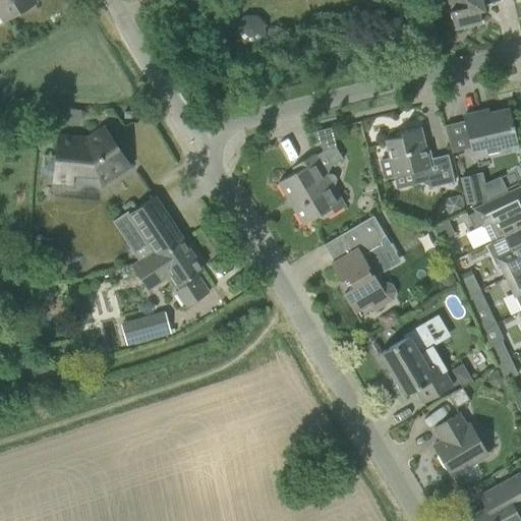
[(0,0),(0,17),(3,22),(37,3),(35,0),(0,0)]
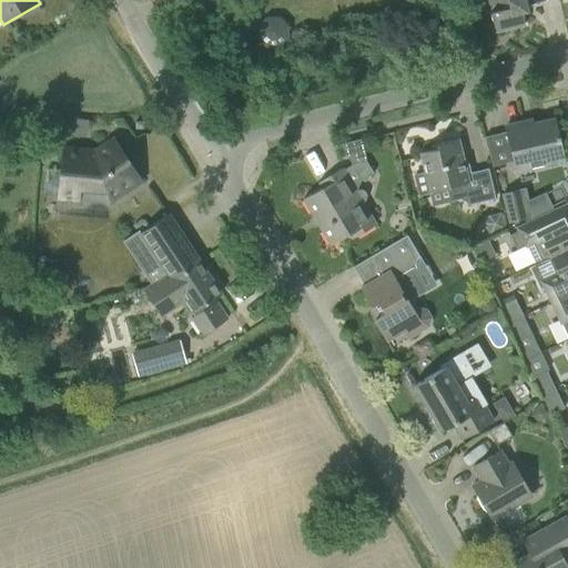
[(545,0),(488,0),(492,11),(489,12),(495,32),(524,24),(521,11),(525,4),(545,0)]
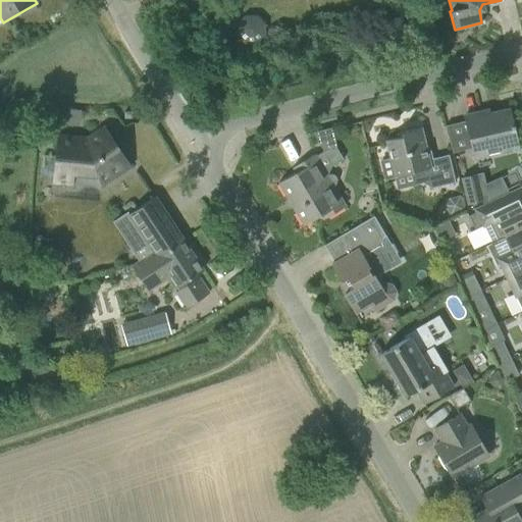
[(81,111),(49,107),(48,121),(73,124),(74,115),(80,116),(81,111)]
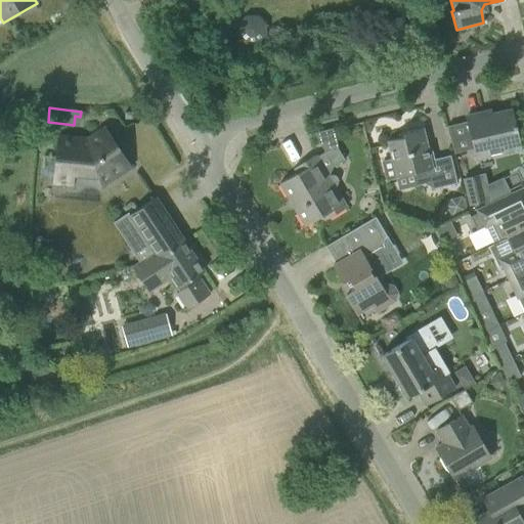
[(519,147),(515,130),(516,129),(515,125),(514,125),(511,111),(484,118),(483,114),(466,118),(476,159),(519,147)]
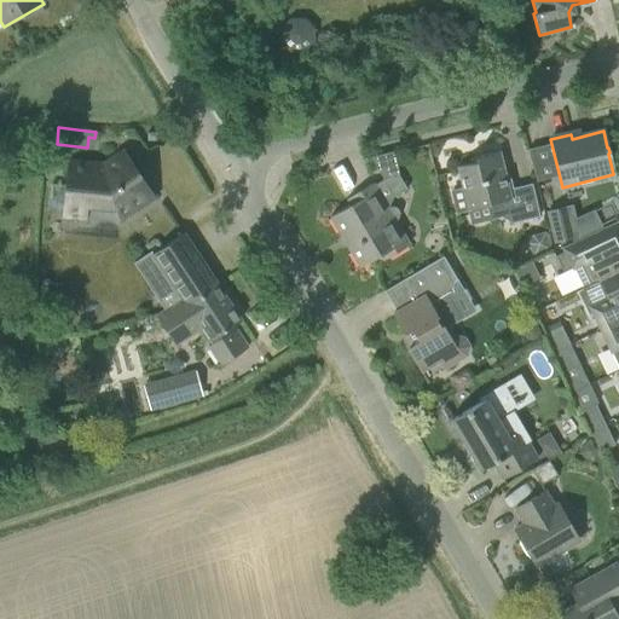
[(457,167),(463,189),(451,191),(456,213),(489,204),(490,210),(512,223),(539,217),(537,207),(531,184),(504,190),(501,175),(504,175),(498,151),(474,157),(475,162),(457,167)]
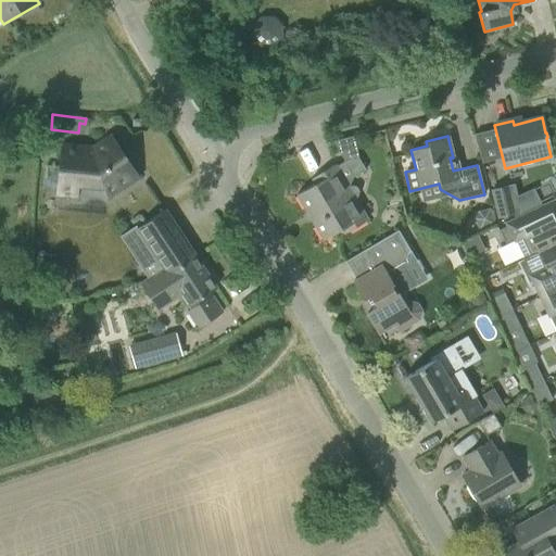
[(92,149),(61,146),(57,193),(77,196),(78,182),(103,185),(105,198),(138,176),(112,137),(92,149)]
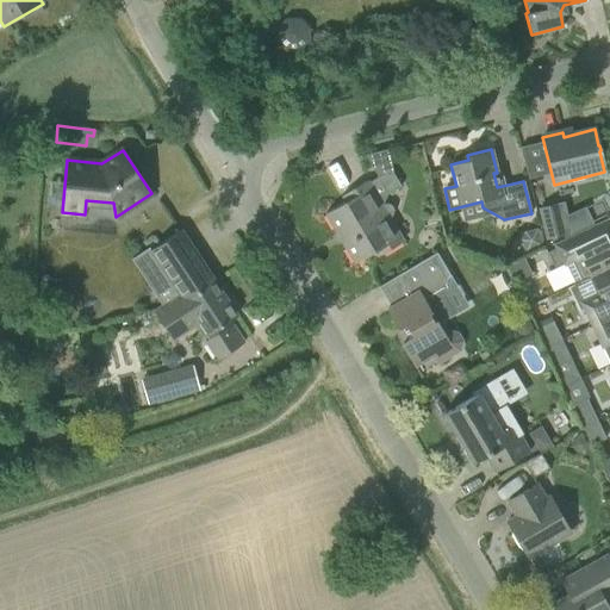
[(393,173),(378,178),(387,193),(400,186),(393,173)]
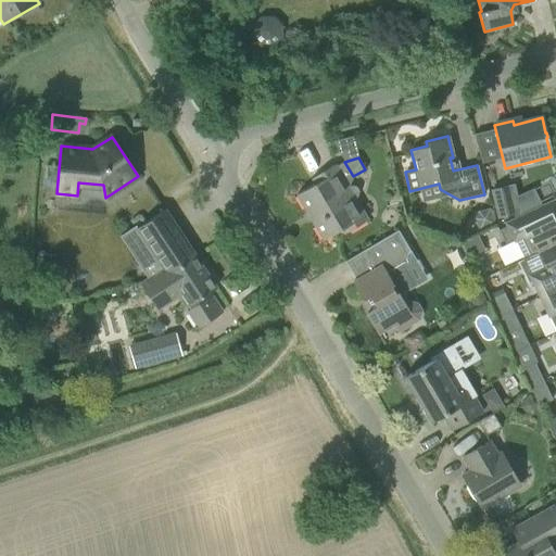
[(351,186),(349,187),(335,165),(312,178),(314,184),(297,194),(324,240),(341,229),(344,234),(367,219),(354,198),(357,197),(358,191),(356,187),(351,186)]
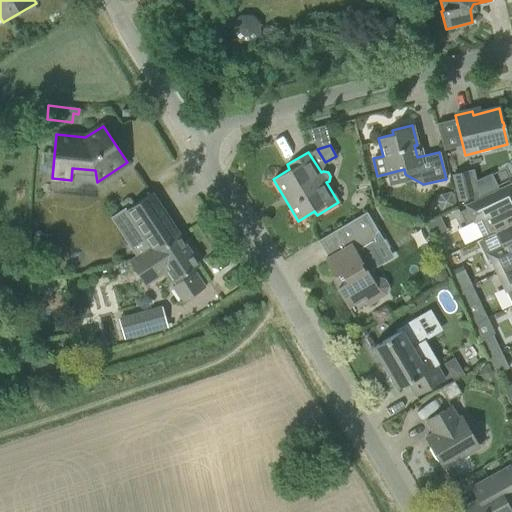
[(459,200),(473,197),(467,172),(453,175),(459,200)]
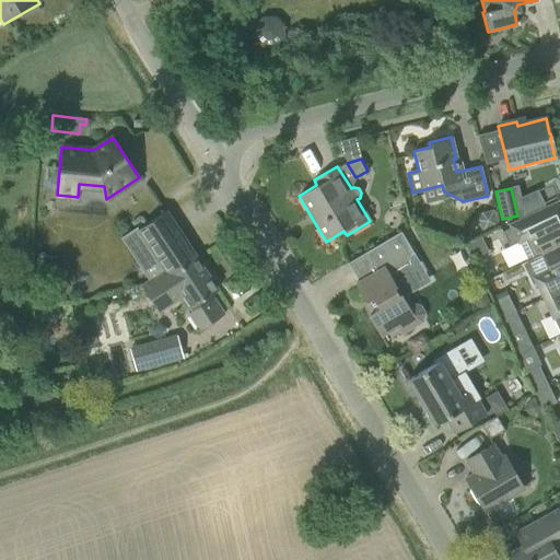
[(177,228),(166,211),(139,230),(137,228),(120,238),(149,281),(150,280),(150,279),(164,270),(168,276),(197,257),(177,228)]
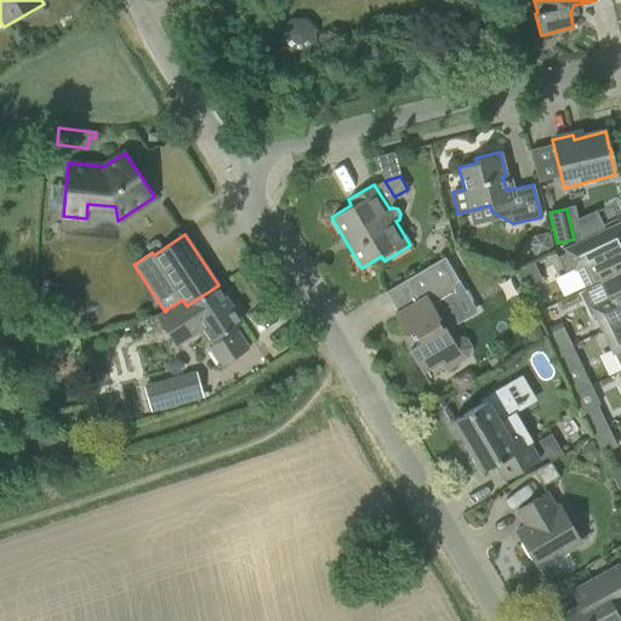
[(605,234),(584,244),(565,254),(584,291),(620,272),(620,243),(611,248),(605,234)]
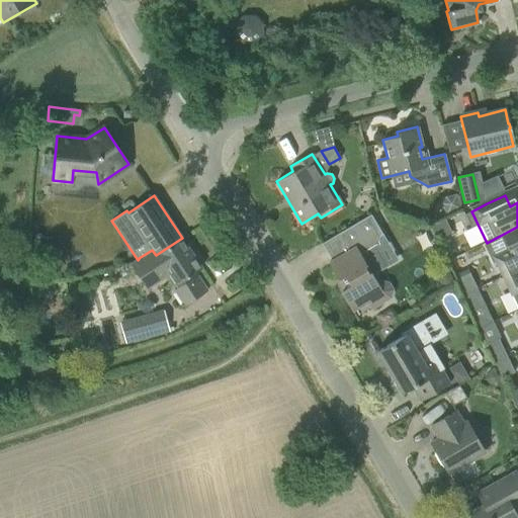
[(332,261),(329,262),(339,279),(342,285),(339,287),(352,311),(368,300),(371,308),(382,301),(385,299),(391,296),(393,289),(389,282),(380,280),(375,282),(371,275),(385,267),(374,247),(386,240),(382,234),(371,216),(339,234),(349,251),(332,261)]
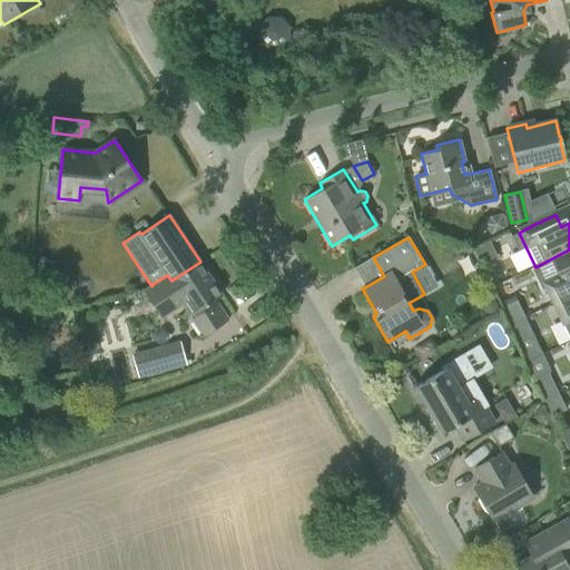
[(489,241),(480,245),(472,248),(479,264),(497,255),(489,241)]
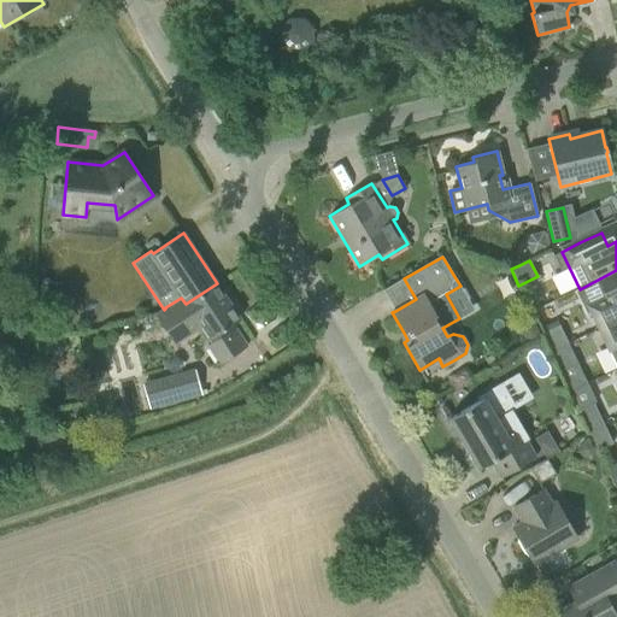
[(616,270),(580,289),(599,329),(616,319),(616,270)]
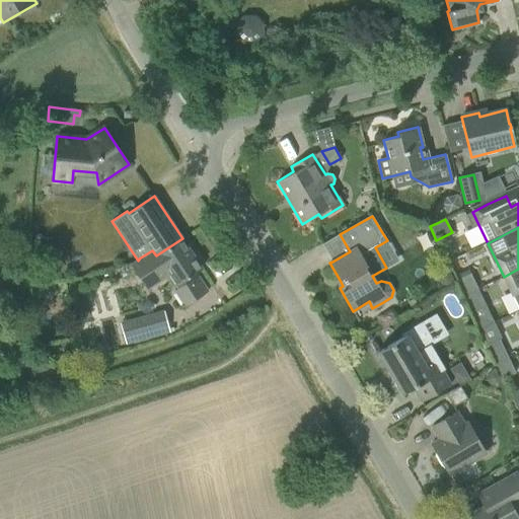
[(202,269),(182,238),(156,255),(152,250),(139,258),(139,260),(138,261),(131,265),(146,289),(168,276),(176,289),(174,290),(184,306),(208,291),(196,273),(202,269)]
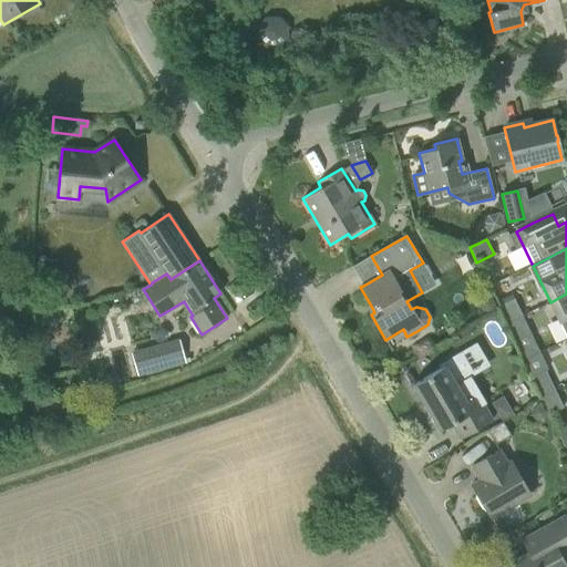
[(566,294),(550,302),(566,338),(566,294)]
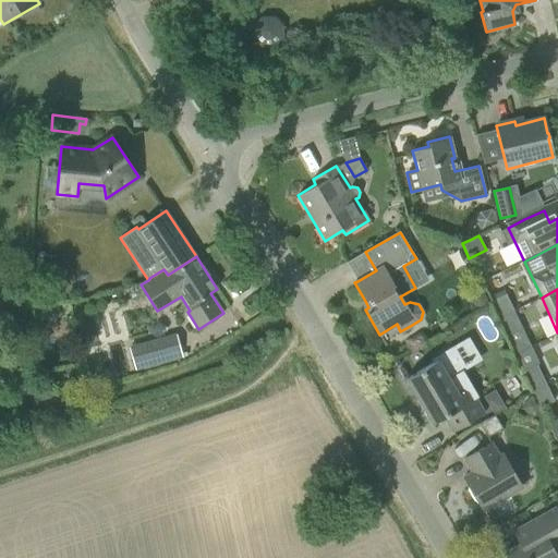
[(490,302),(498,318),(513,311),(506,294),(490,302)]
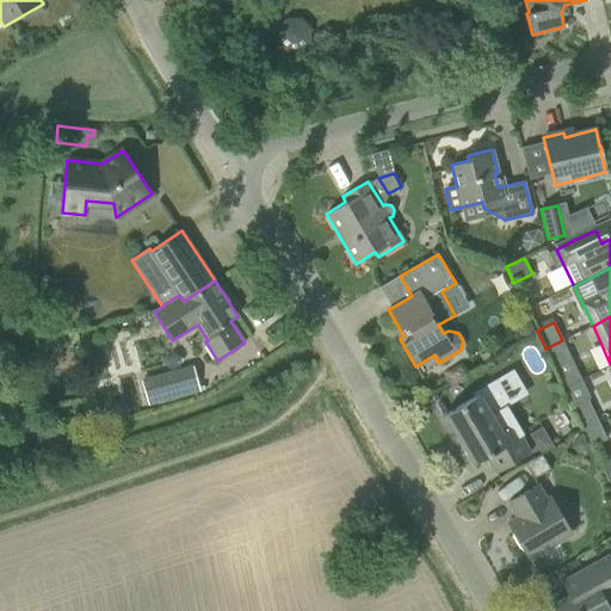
[(569,356),(562,340),(545,349),(553,364),(569,356)]
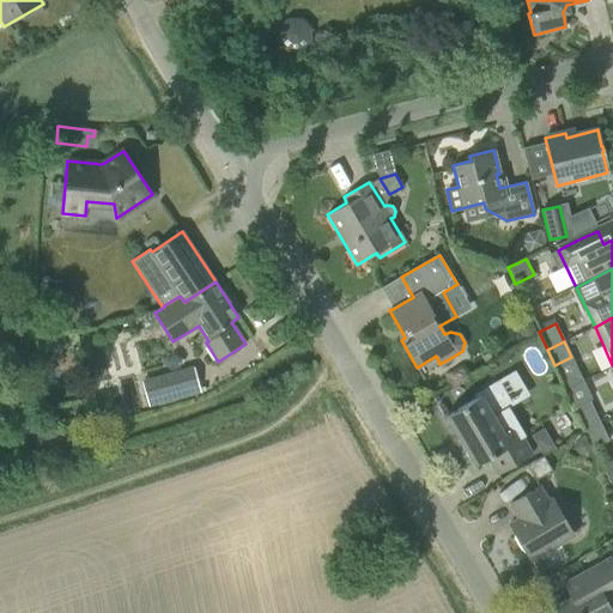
[(193,369),(157,378),(163,402),(199,392),(193,369)]
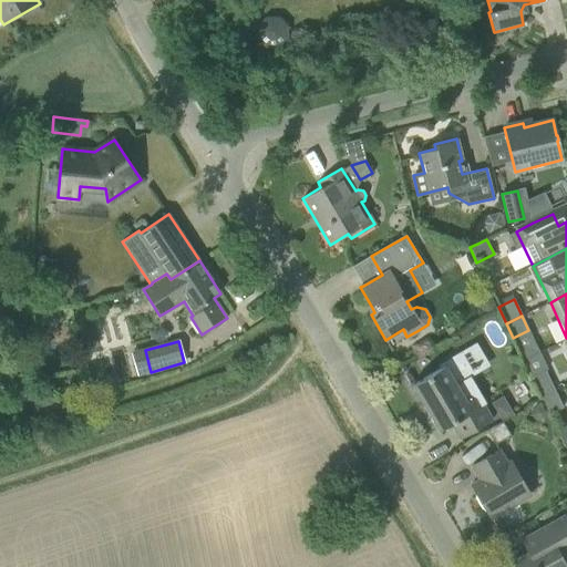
[(442,362),(444,366),(412,385),(440,431),(451,424),(460,440),(493,420),(484,404),(486,403),(485,402),(467,373),(473,370),(461,351),(442,362)]
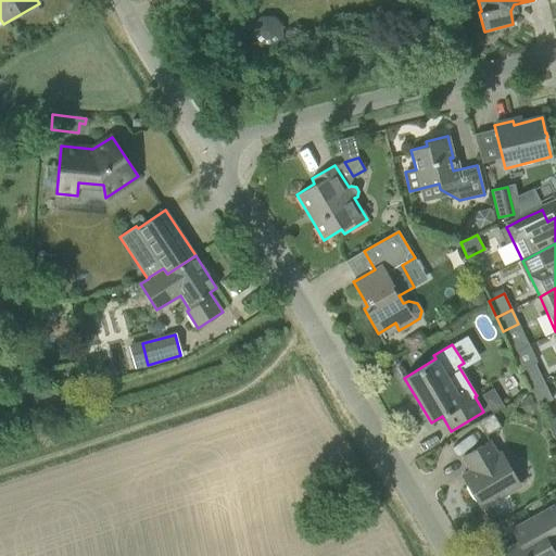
[(536,362),(529,345),(513,353),(520,369),(536,362)]
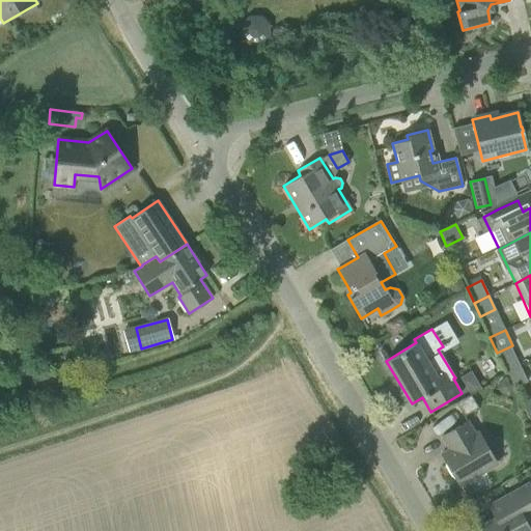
[(526,381),(519,365),(506,371),(511,383),(513,387),(526,381)]
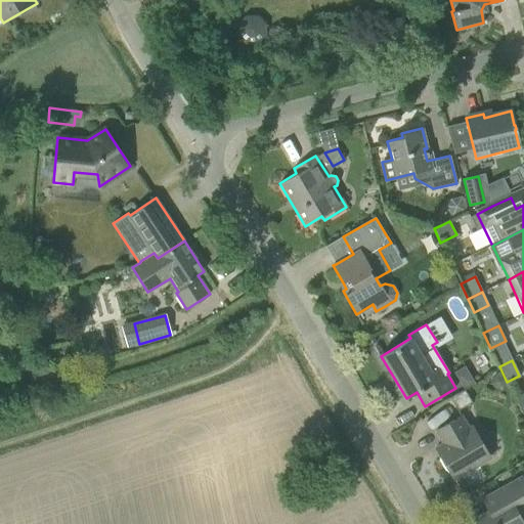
[(457,410),(472,402),(464,390),(450,398),(457,410)]
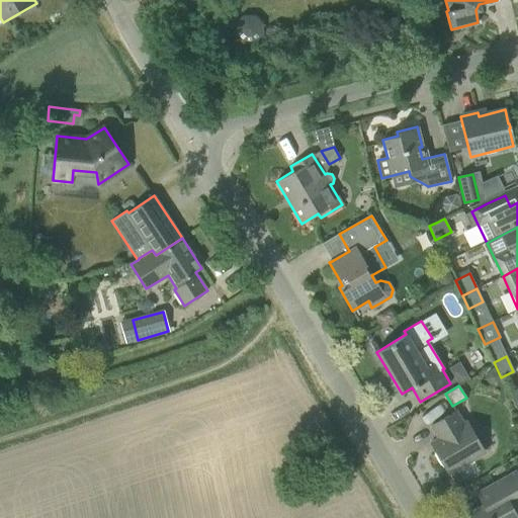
[(455,411),(448,415),(431,426),(438,438),(430,443),(435,451),(433,452),(442,466),(443,465),(448,473),(485,452),(466,422),(462,424),(455,411)]
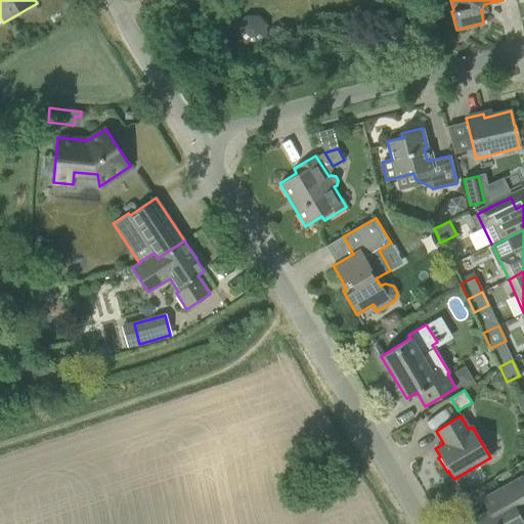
[(523,479),(522,476),(507,485),(481,498),(487,511),(474,519),(476,523),(523,523),(519,514),(523,511),(523,479)]
